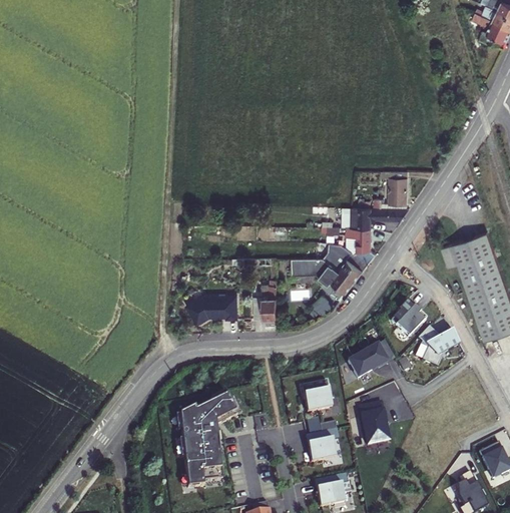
[(509,17),(509,0),(479,0),(485,2),(483,7),(509,17)]
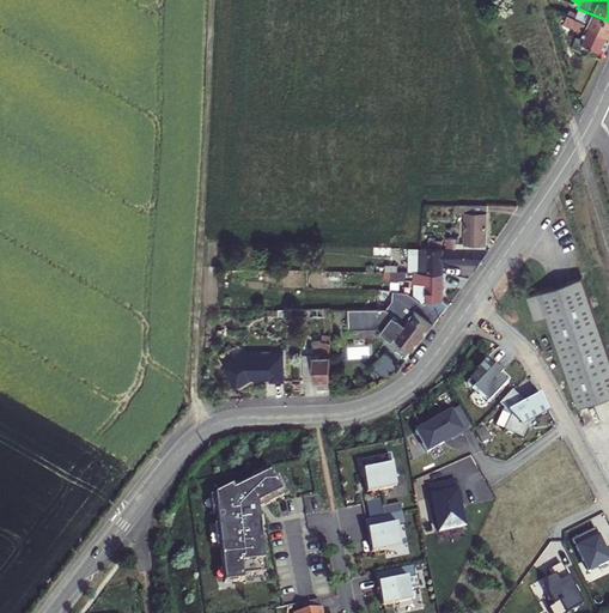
[(608,37),(608,35),(608,20),(577,8),(573,16),(567,13),(566,17),(608,37)]
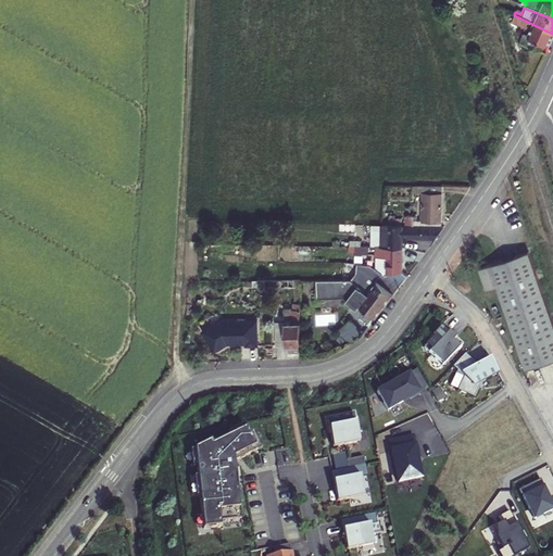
[(547,48),(552,34),(514,15),(510,13),(505,21),(527,30),(525,35),(524,35),(520,42),(533,49),(536,43),(547,48)]
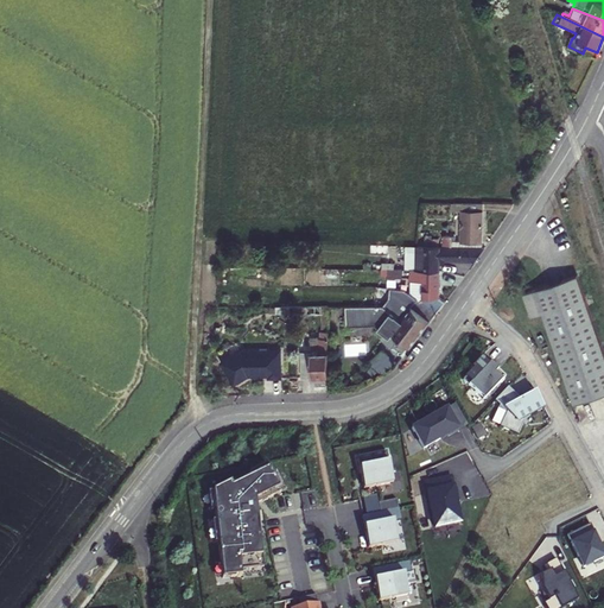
[(458,211),(458,240),(446,240),(446,235),(437,235),(437,247),(478,247),(479,204),(449,203),(449,211),(458,211)]
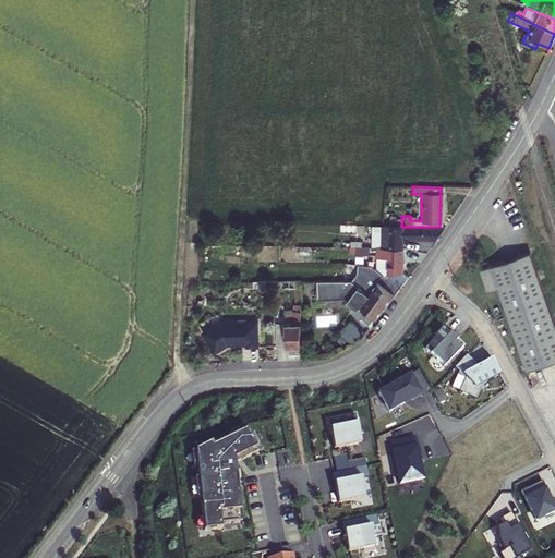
[(386,251),(386,227),(375,227),(375,250),(386,251)]
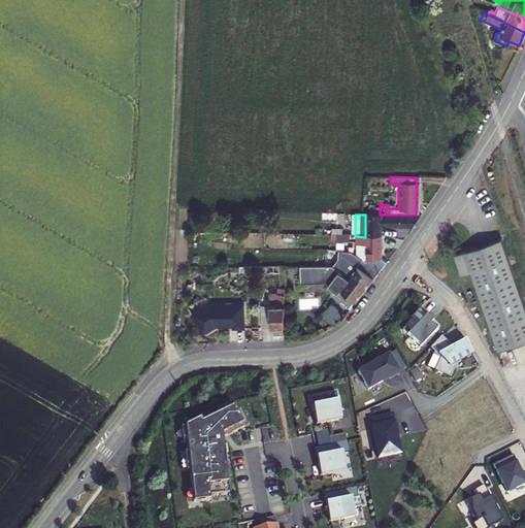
[(365,215),(365,237),(380,237),(380,232),(384,228),(408,228),(419,215),(416,215),(380,215),(365,215)]
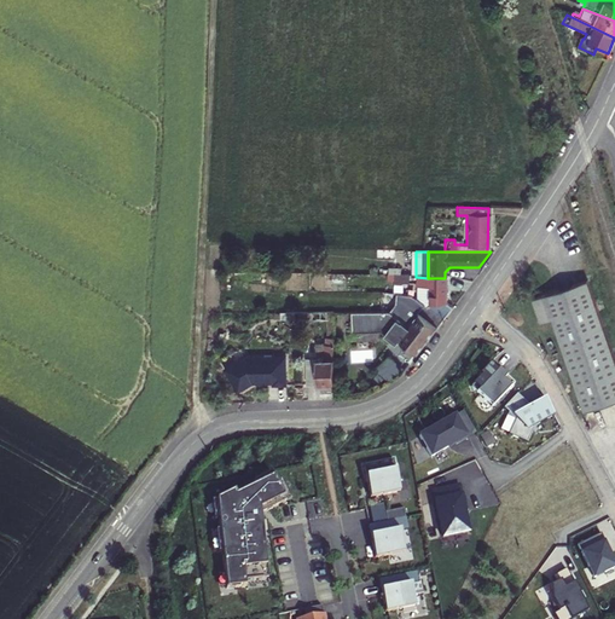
[(393,278),(393,291),(402,291),(402,279),(408,281),(408,272),(399,271),(399,267),(389,266),(388,278),(393,278)]
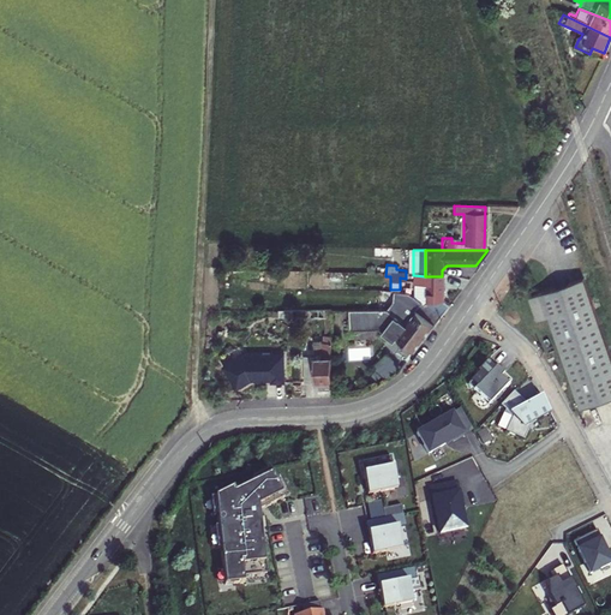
[(418,305),(415,308),(436,322),(447,306),(441,303),(442,276),(425,276),(413,275),(412,302),(418,305)]
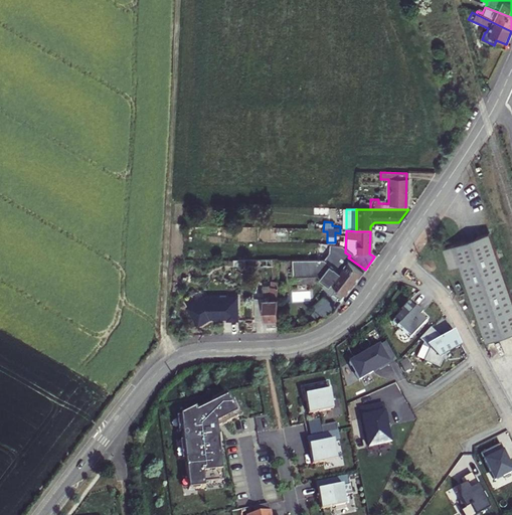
[(511,309),(487,231),(441,247),(448,268),(458,265),(483,340),(511,330),(511,309)]
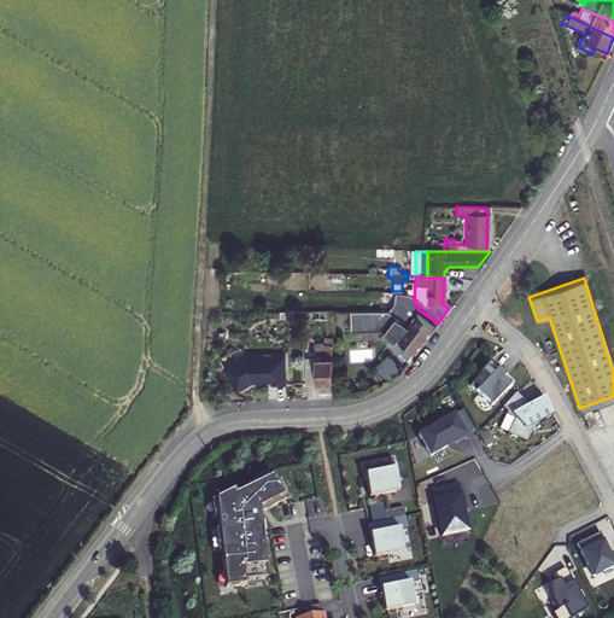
[(396,312),(391,316),(425,343),(438,324),(417,309),(410,320),(402,314),(401,315),(396,312)]
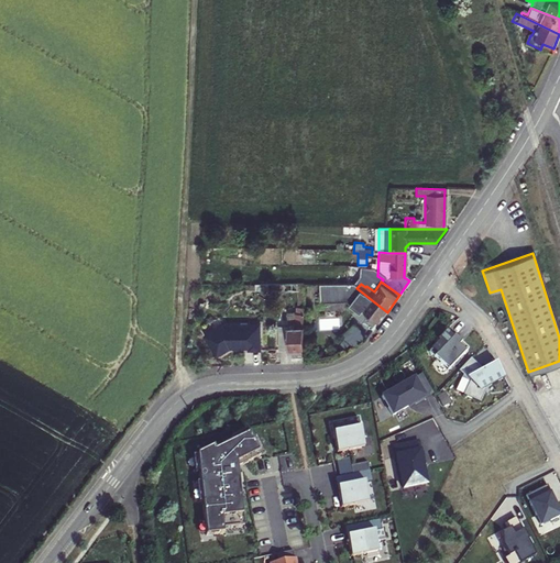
[(351,285),(317,285),(319,305),(344,304),(359,315),(362,311),(377,324),(387,312),(357,288),(351,285)]
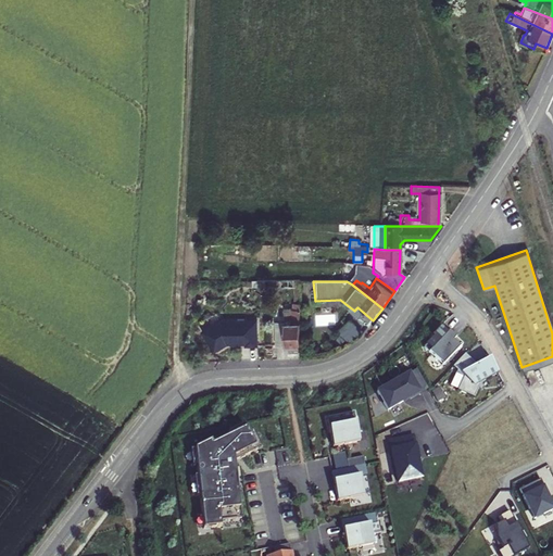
[(271,345),(283,345),(299,344),(298,303),(289,303),(290,308),(288,308),(288,321),(283,321),(271,321),(271,345)]
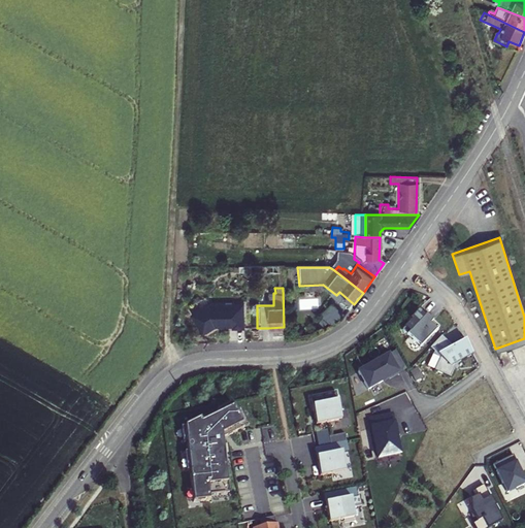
[(300,308),(317,307),(317,298),(299,299),(300,308)]
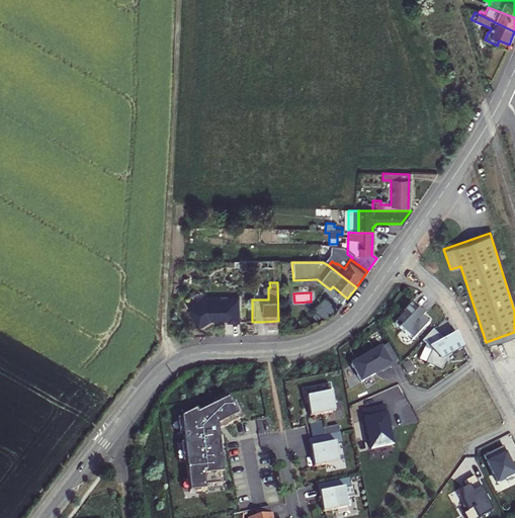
[(206,293),(189,304),(200,323),(212,316),(231,316),(231,317),(241,317),(240,293),(206,293)]
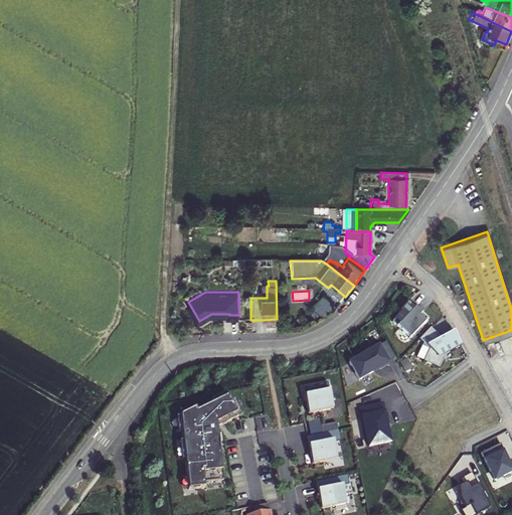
[(321,299),(311,310),(321,319),(331,308),(321,299)]
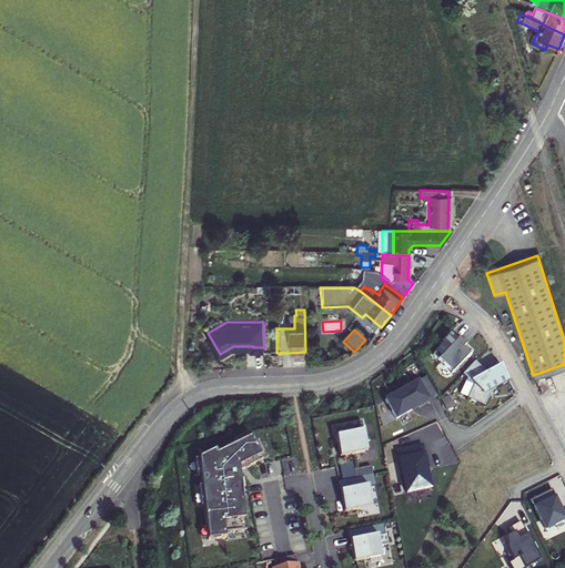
[(470,352),(446,335),(429,354),(451,372),(470,352)]
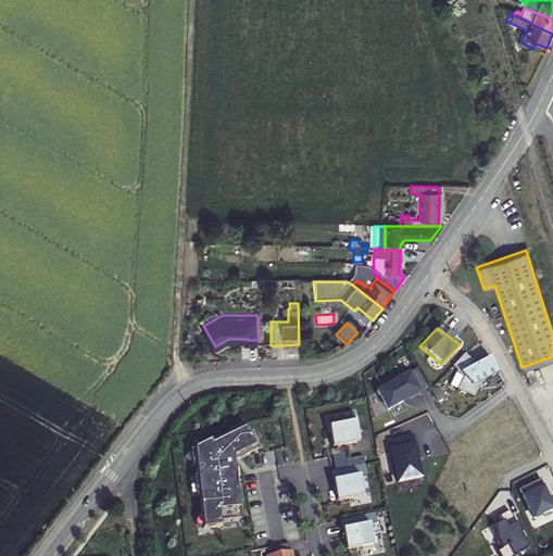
[(490,356),(474,364),(462,353),(450,367),(460,377),(455,389),(473,397),(479,382),(498,374),(490,356)]
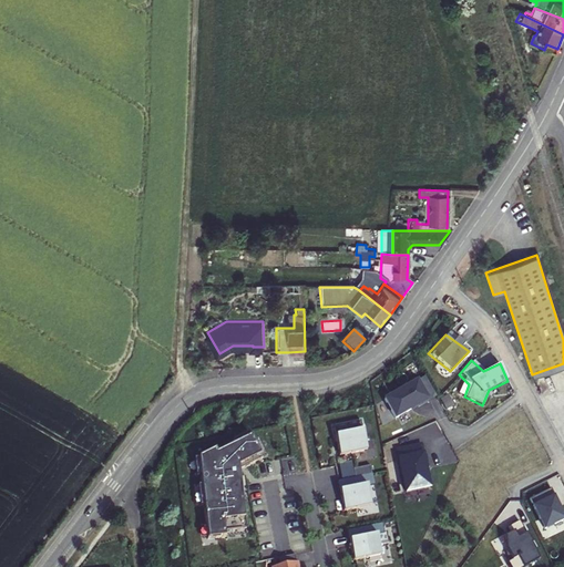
[(429,400),(418,379),(382,397),(395,419),(429,400)]
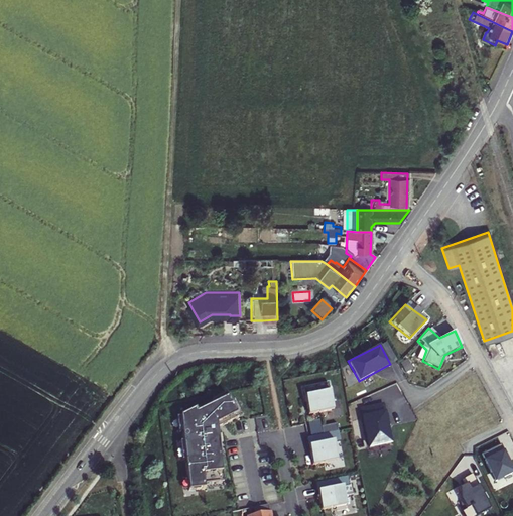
[(300,388),(301,394),(327,390),(326,383),(300,388)]
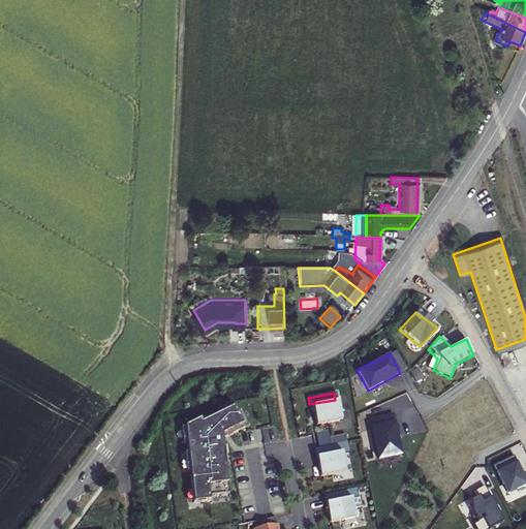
[(318,404),(325,432),(348,427),(342,399),(318,404)]
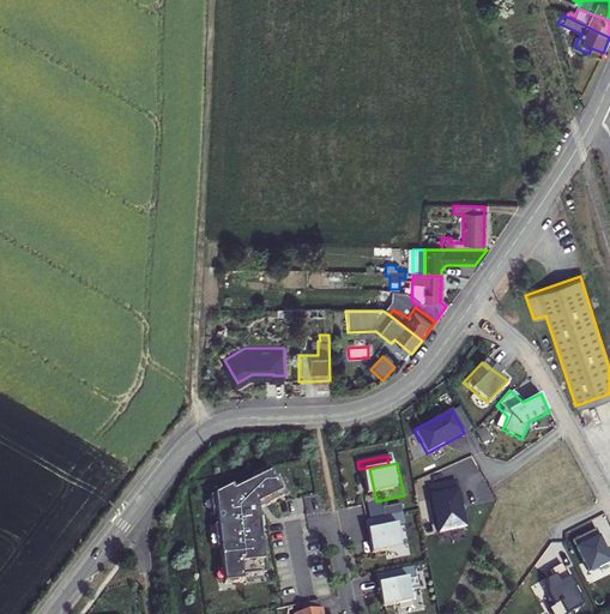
[(225,554),(229,590),(248,589),(248,583),(271,581),(264,517),(289,505),(276,475),(221,503),(223,533),(219,533),(222,554),(225,554)]
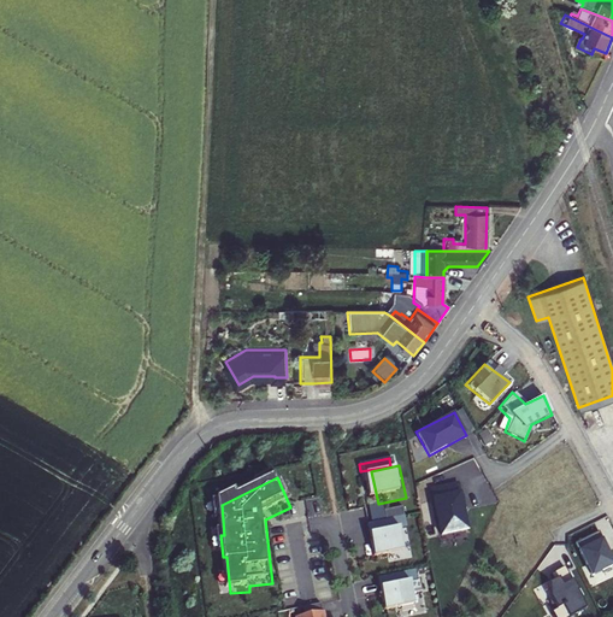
[(436,542),(466,538),(458,481),(428,485),(436,542)]
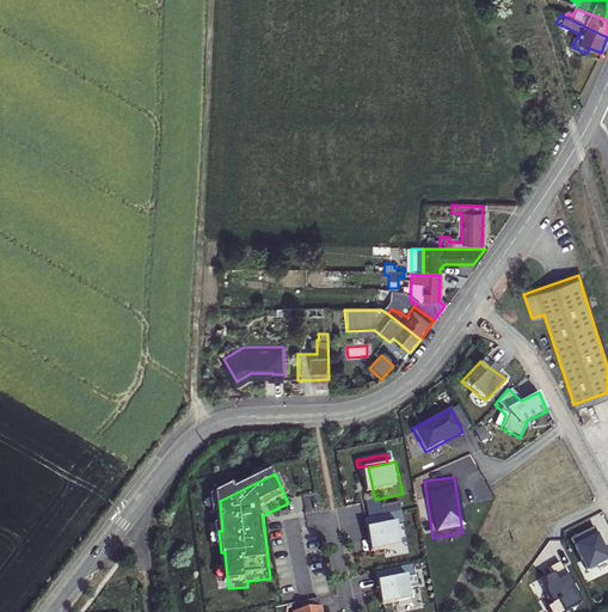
[(278,484),(288,503),(293,501),(283,482),(278,484)]
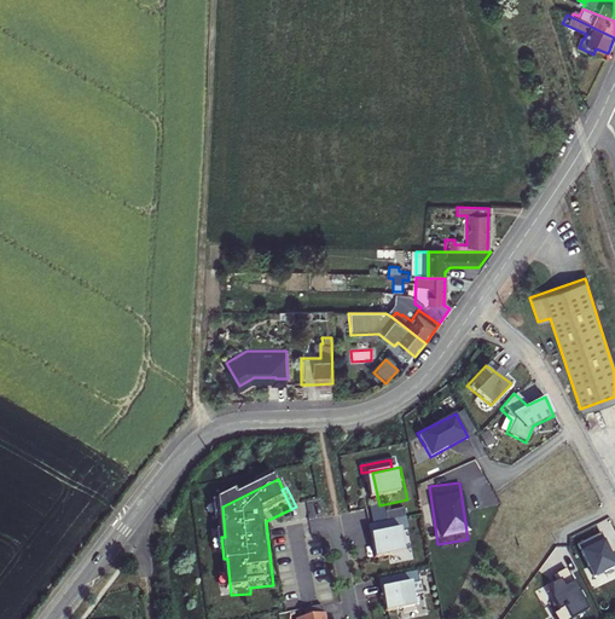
[(373,532),(379,565),(410,560),(406,538),(413,537),(408,516),(390,520),(392,528),(373,532)]
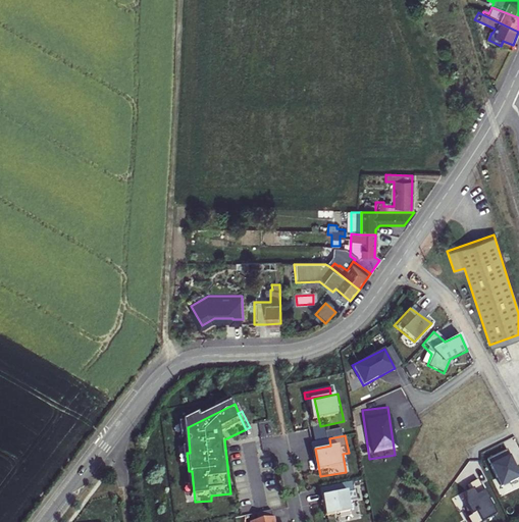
[(324,493),(329,521),(354,517),(351,500),(357,498),(355,488),(324,493)]
